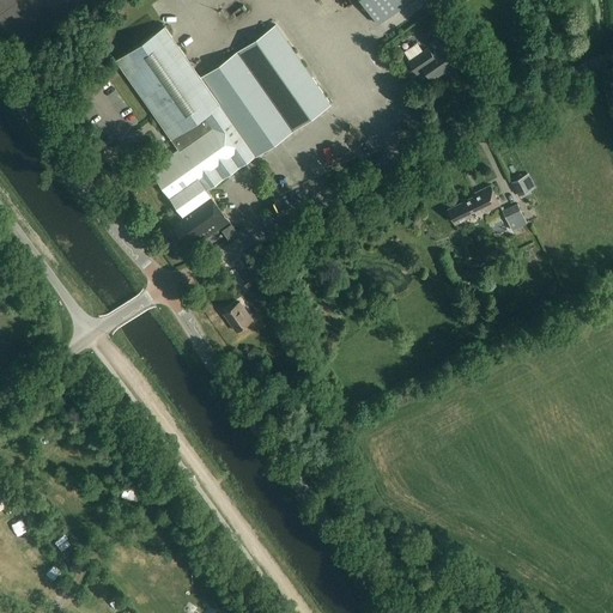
[(362,0),(380,25),(414,0),(362,0)]
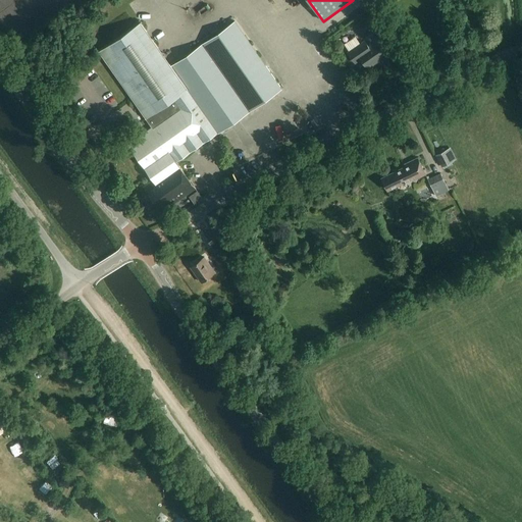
[(198,6),(201,12),(210,8),(208,2),(198,6)]
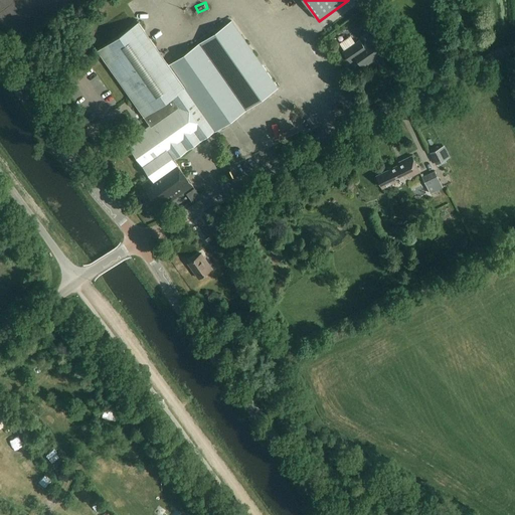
[(278,87),(230,21),(169,64),(139,22),(98,50),(150,126),(127,143),(152,178),(142,185),(147,191),(139,197),(150,212),(158,206),(159,208),(168,201),(169,203),(193,186),(174,160),(215,131),(278,87)]
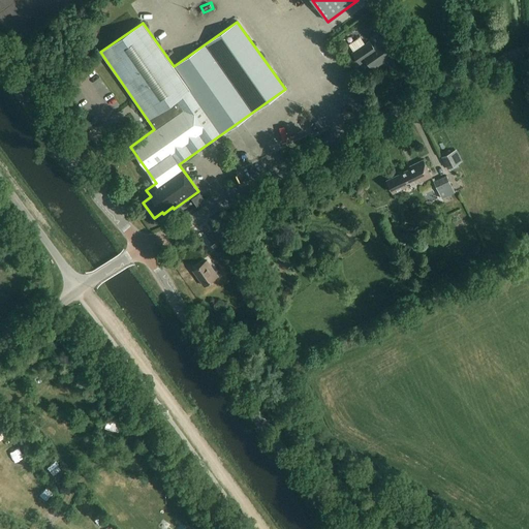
[(390,50),(395,45),(387,33),(381,37),(383,40),(373,48),(369,41),(352,54),(360,64),(366,60),(372,69),(394,55),(390,50)]
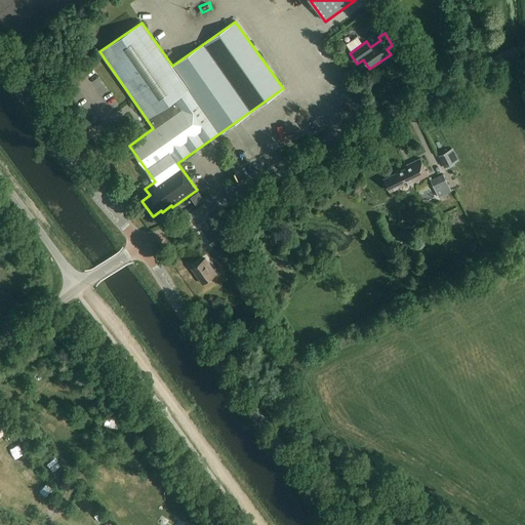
[(459,160),(453,149),(438,156),(444,167),(445,167),(446,169),(455,165),(454,162),(459,160)]
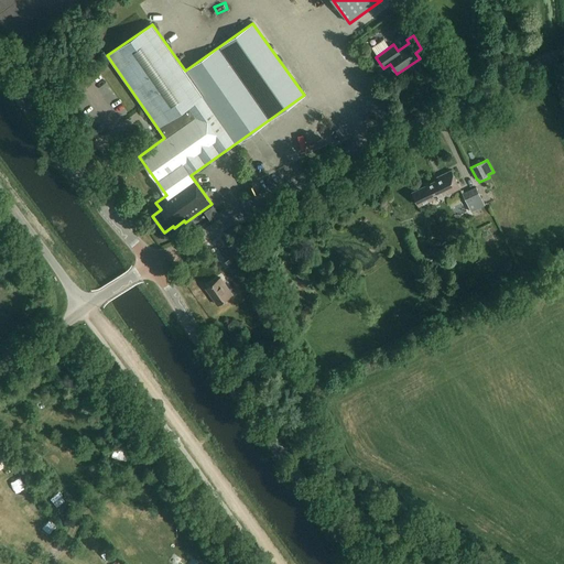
[(446,195),(459,187),(451,171),(437,179),(438,181),(413,193),(420,206),(445,193),(446,195)]
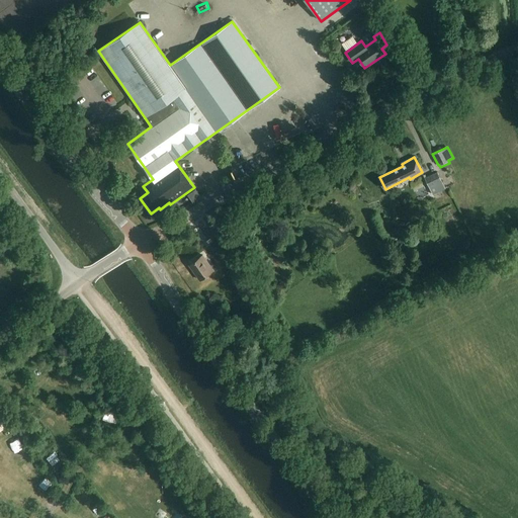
[(433,194),(445,187),(436,171),(424,177),(433,194)]
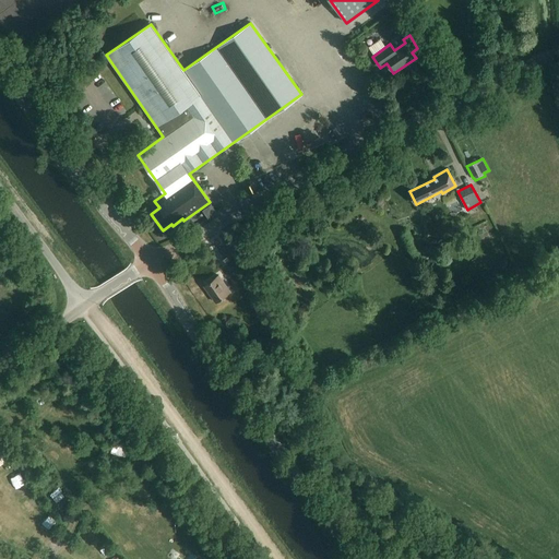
[(229,265),(242,257),(232,241),(219,250),(229,265)]
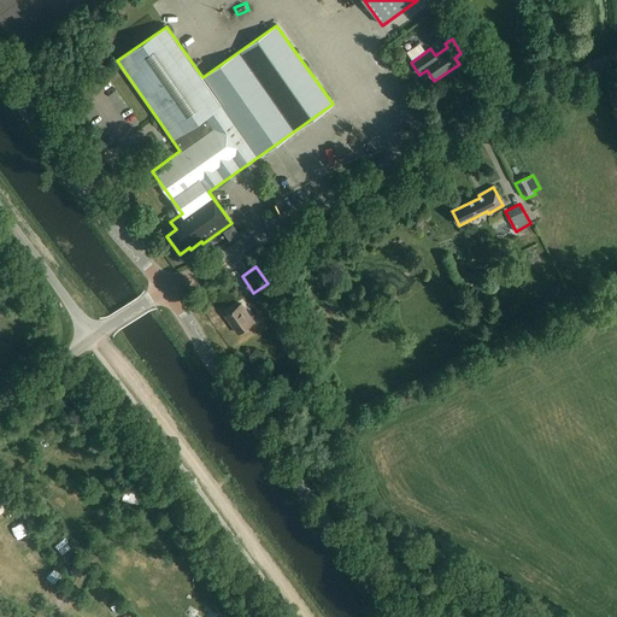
[(239,333),(253,323),(245,310),(247,309),(242,303),(225,315),(239,333)]
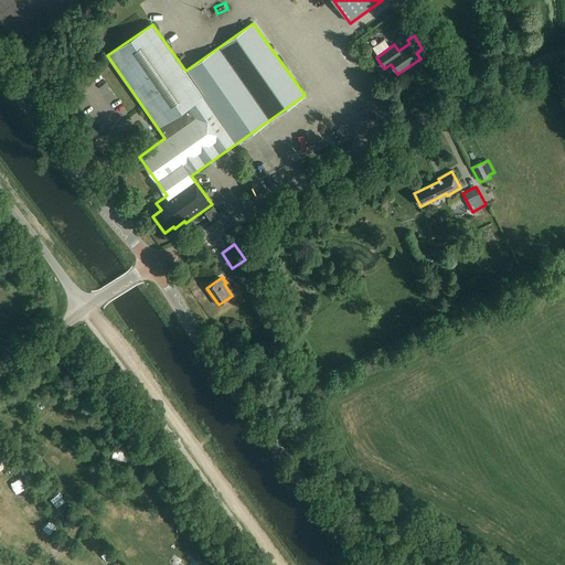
[(63,507),(55,513),(63,522),(71,514),(63,507)]
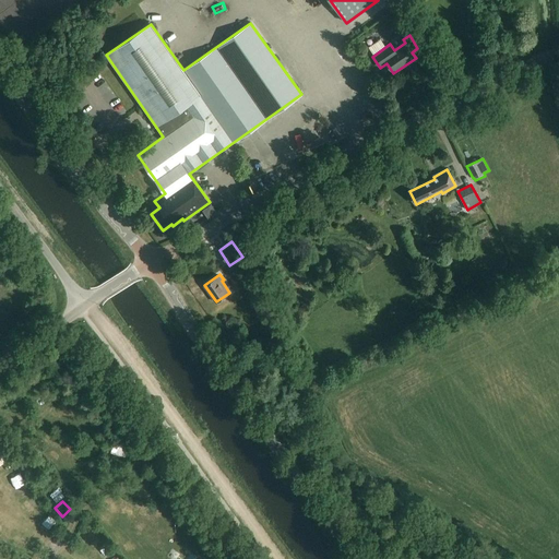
[(32,502),(22,509),(28,519),(38,512),(32,502)]
